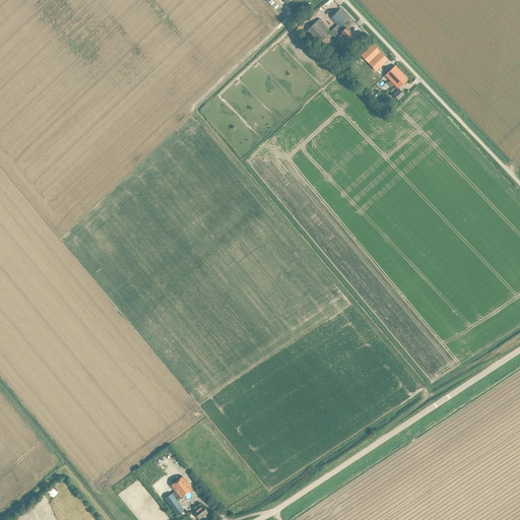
[(278,0),(272,0),(280,9),(284,6),(278,0)]
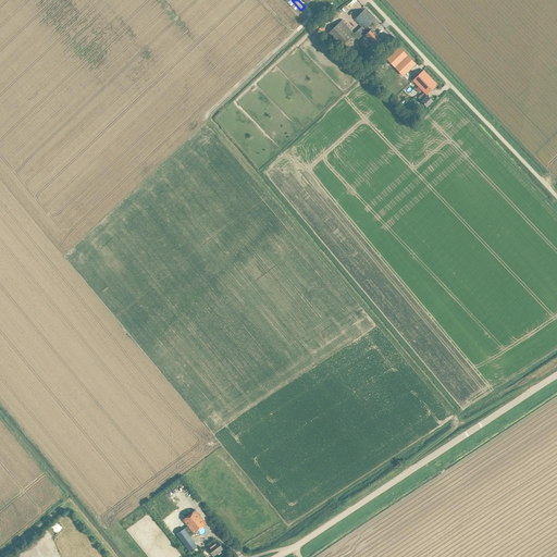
[(361,27),(354,34),(358,39),(360,37),(362,36),(360,34),(373,22),(374,20),(364,10),(360,13),(354,20),(361,27)]
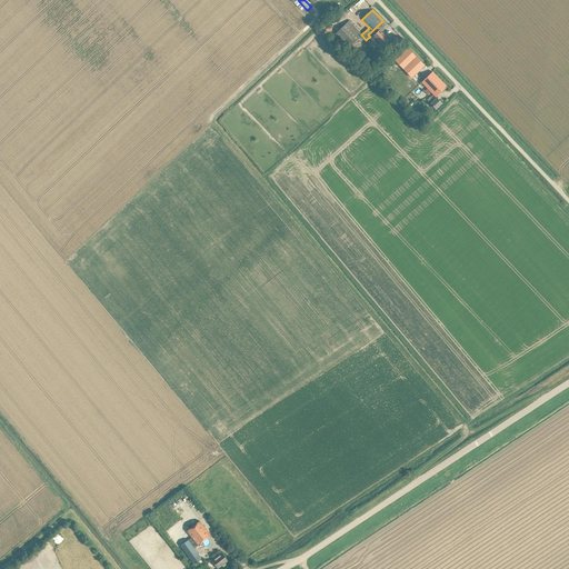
[(346,50),(347,49),(359,38),(356,33),(359,31),(349,21),(332,37),(346,50)]
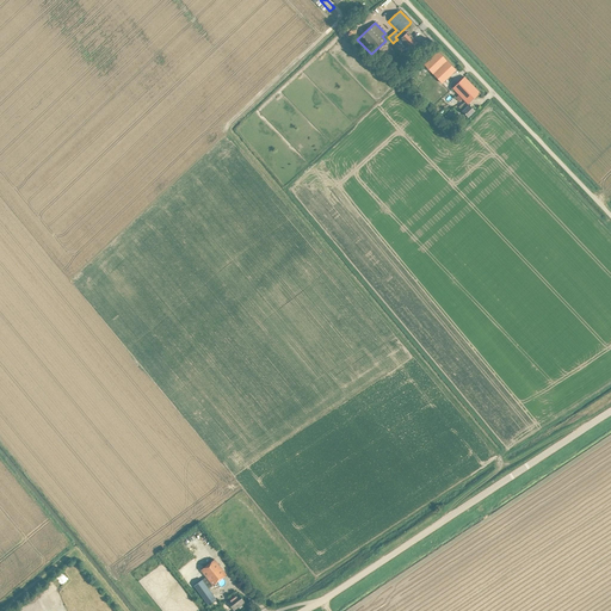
[(423,24),(417,31),(421,35),(427,29),(423,24)]
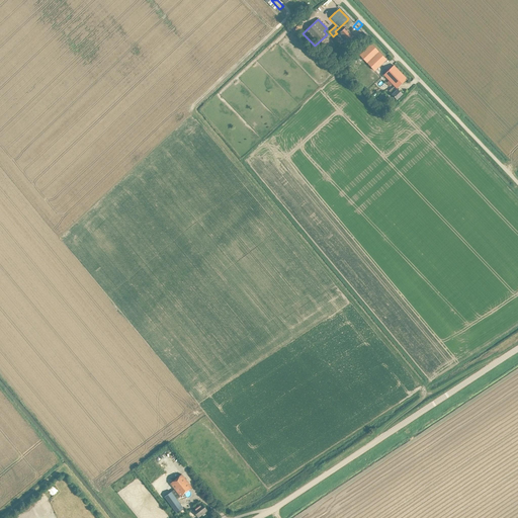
[(345,27),(339,33),(348,42),(354,36),(345,27)]
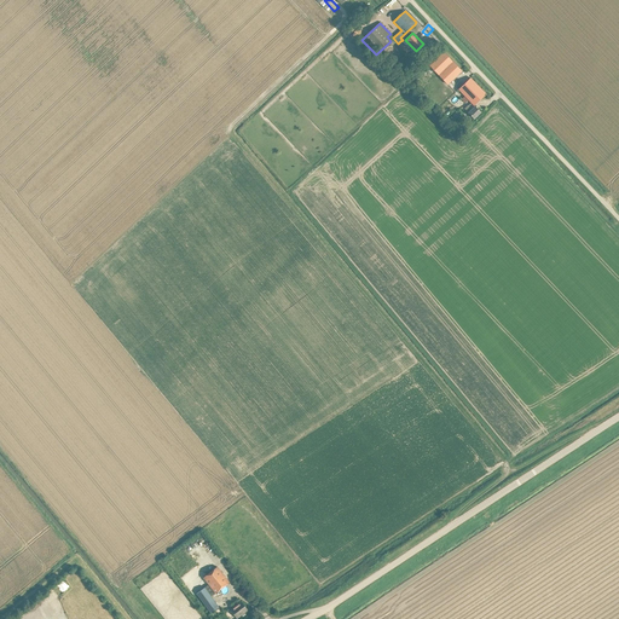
[(439,57),(429,67),(438,74),(447,85),(457,75),(461,71),(444,53),(439,57)]
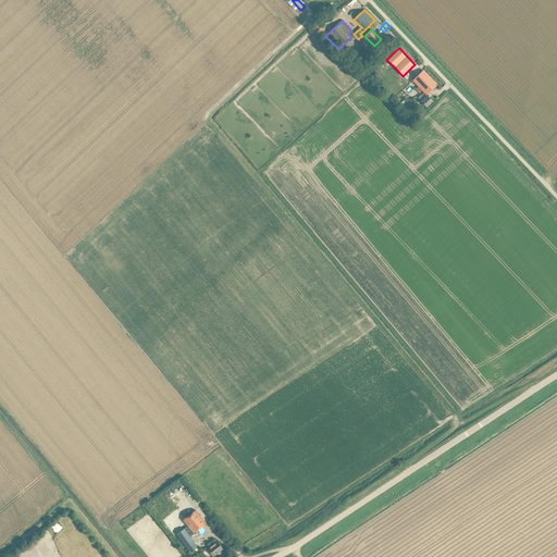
[(426,95),(437,85),(423,70),(412,81),(426,95)]
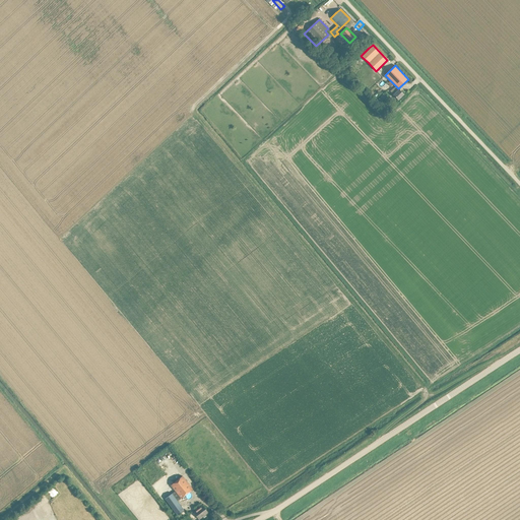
[(396,91),(393,88),(390,91),(393,93),(398,100),(403,94),(399,89),(396,91)]
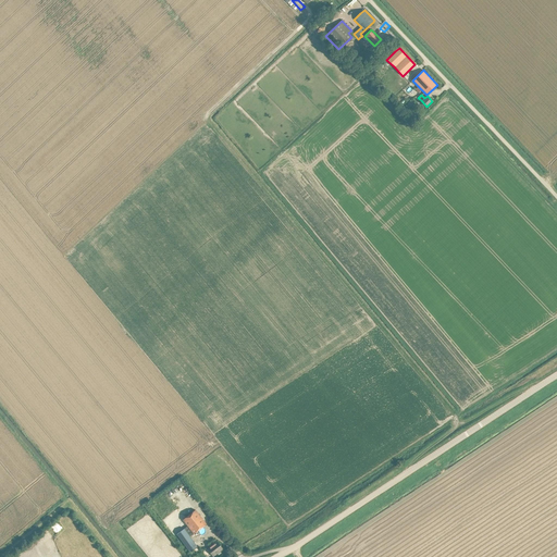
[(189,552),(197,546),(190,536),(207,524),(195,509),(183,519),(188,525),(177,534),(189,552)]
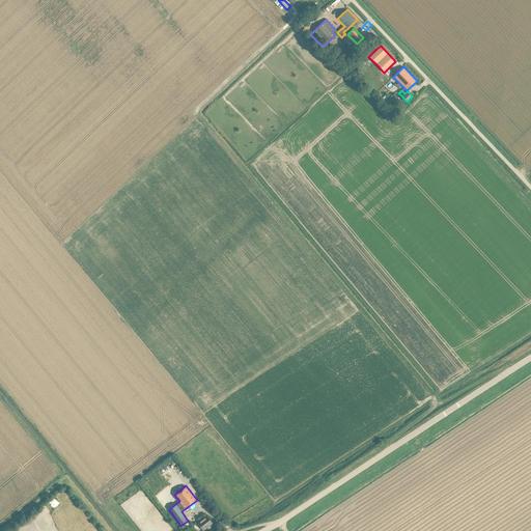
[(203,530),(213,524),(206,516),(198,523),(203,530)]
